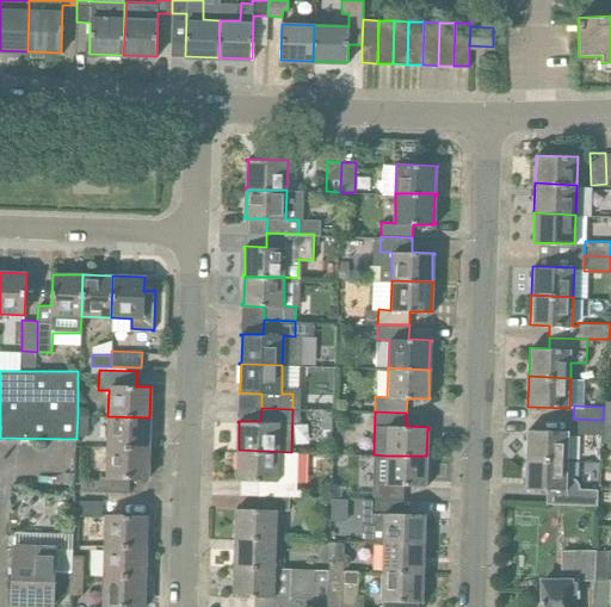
[(78,413),(76,435),(87,435),(88,413),(78,413)]
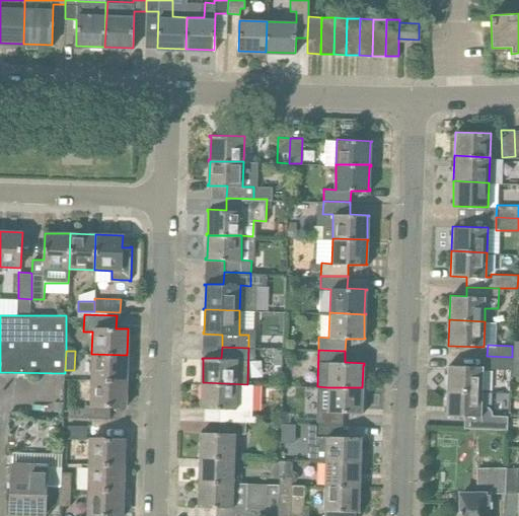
[(90,379),(126,381),(127,355),(91,354),(90,379)]
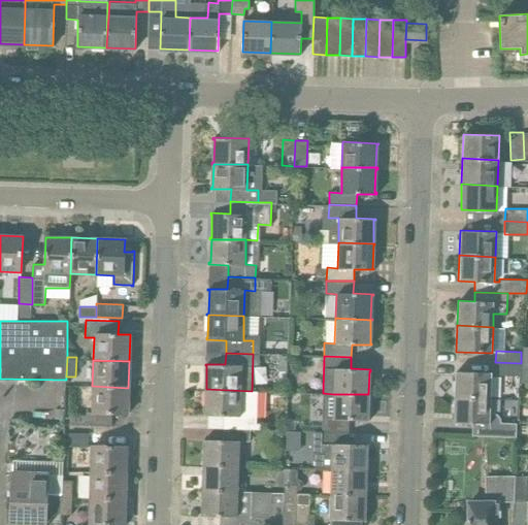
[(495,374),(520,375),(521,363),(495,362),(495,374)]
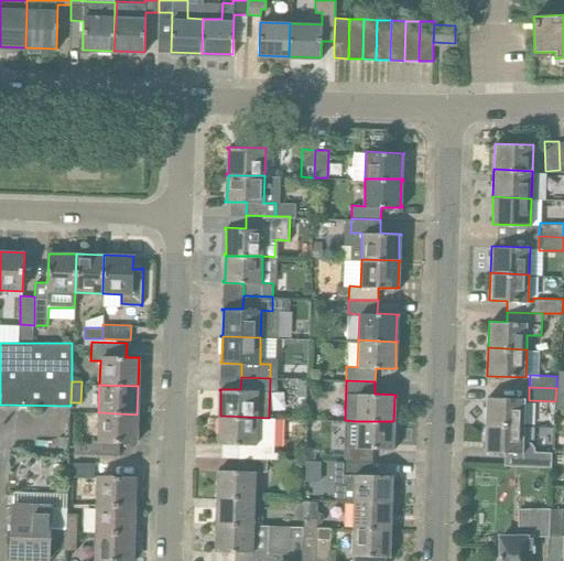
[(485,424),(523,425),(524,398),(486,397),(485,424)]
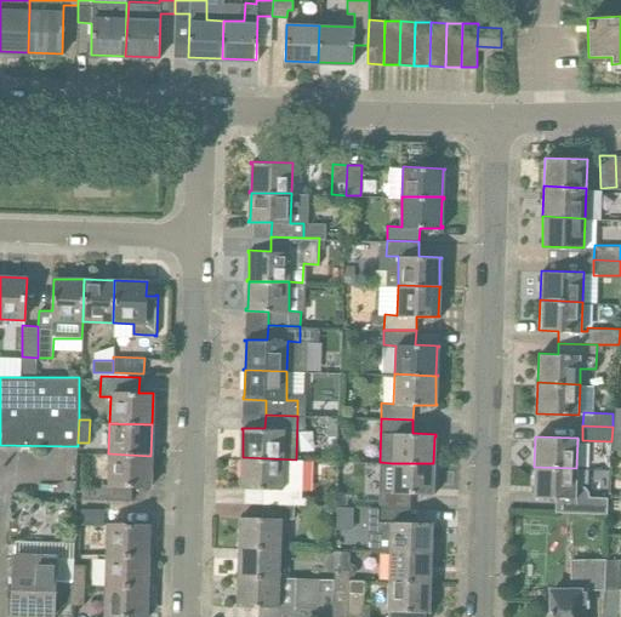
[(81,486),(81,498),(131,500),(131,486),(151,486),(151,456),(108,453),(107,484),(101,483),(101,487),(81,486)]
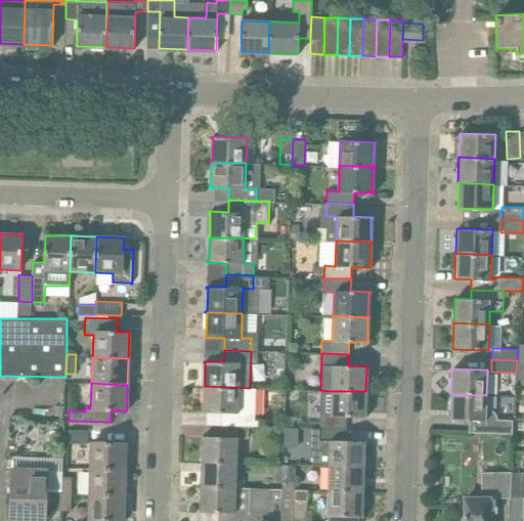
[(214,425),(221,425),(249,426),(258,426),(259,419),(249,419),(250,388),(205,386),(203,386),(203,387),(205,387),(204,410),(202,410),(202,411),(214,413),(214,425)]
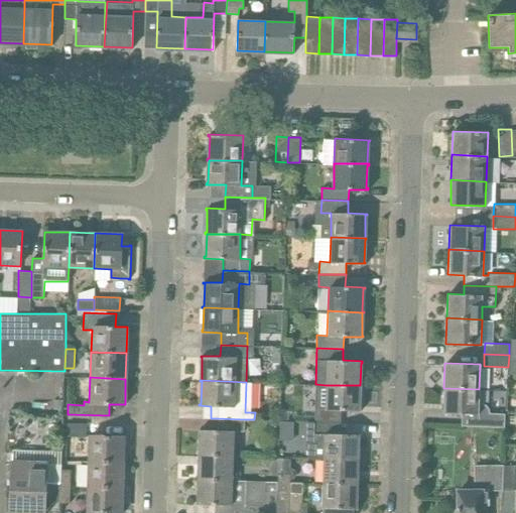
[(314,420),(341,421),(341,410),(361,411),(361,409),(359,409),(360,386),(361,387),(362,385),(360,385),(326,385),(325,408),(314,408),(314,420)]
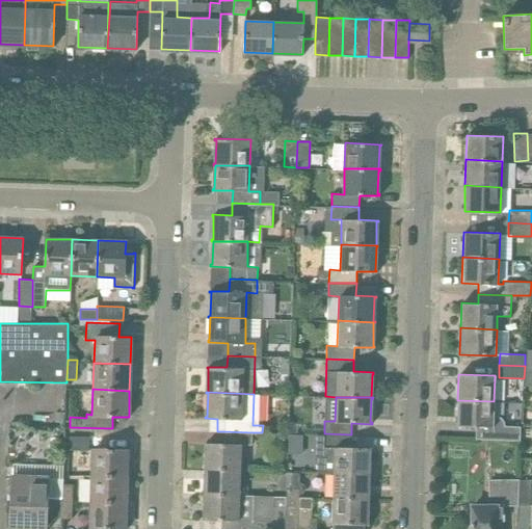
[(477,438),(519,440),(519,427),(493,426),(494,401),(457,400),(457,425),(477,426),(477,438)]
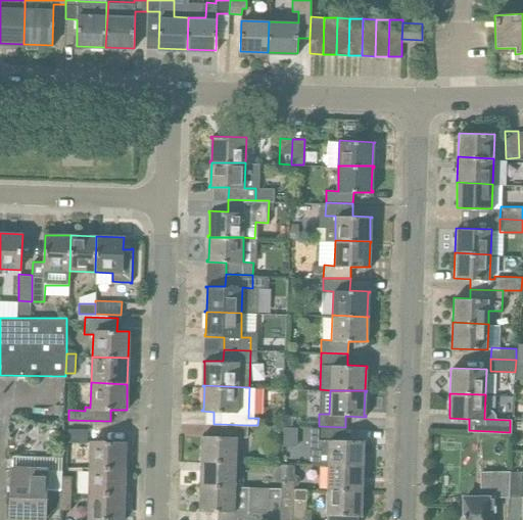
[(285,422),(285,458),(312,458),(312,423),(285,422)]
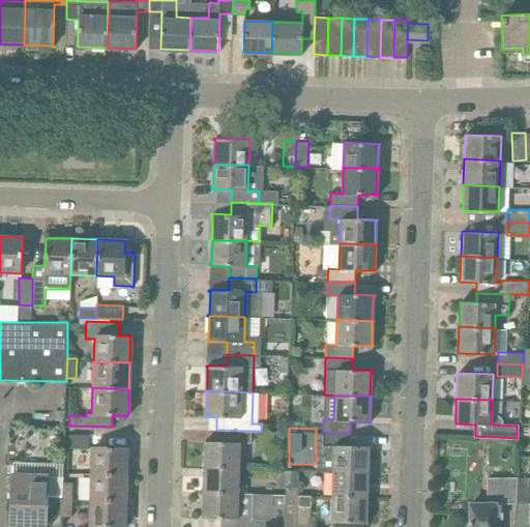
[(204,466),(240,468),(240,442),(251,442),(252,431),(224,430),(224,442),(203,441),(203,443),(205,443),(204,466)]
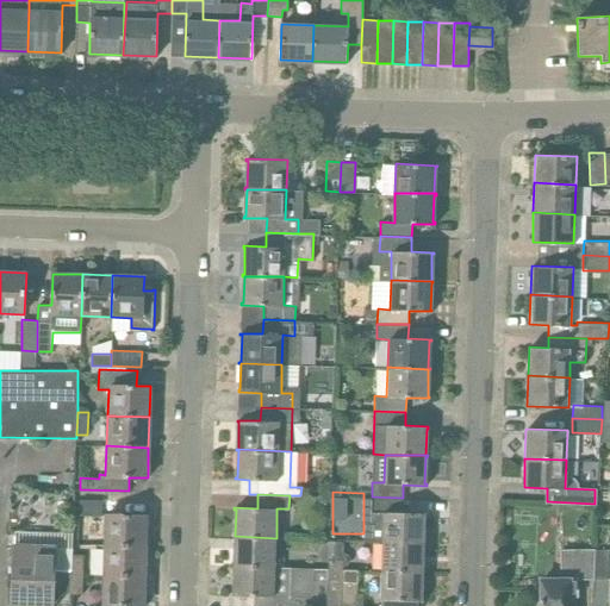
[(381,542),(422,542),(423,516),(425,516),(425,513),(403,513),(403,498),(372,497),(372,512),(383,513),(381,542)]
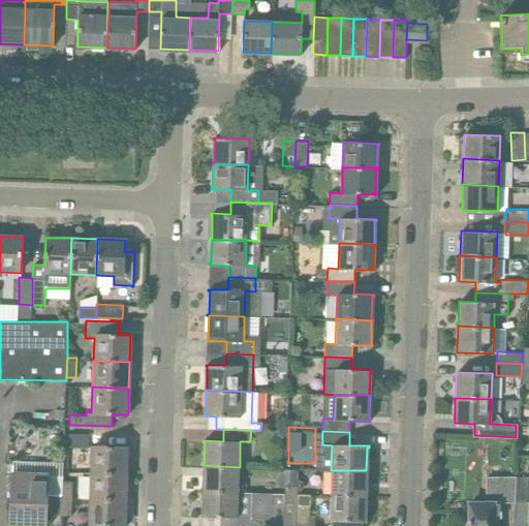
[(68,446),(88,447),(88,433),(69,433),(68,446)]
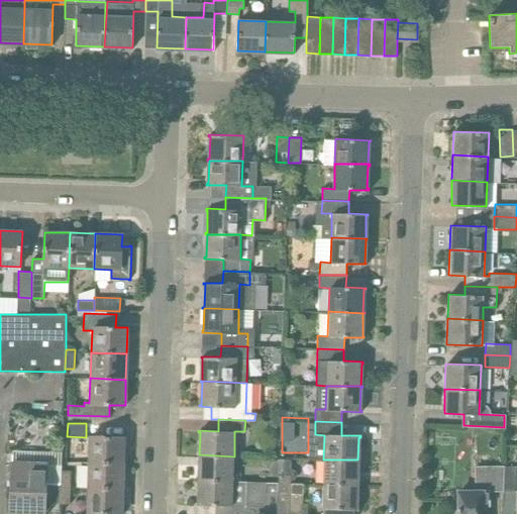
[(89,461),(123,463),(124,436),(89,435),(89,461)]
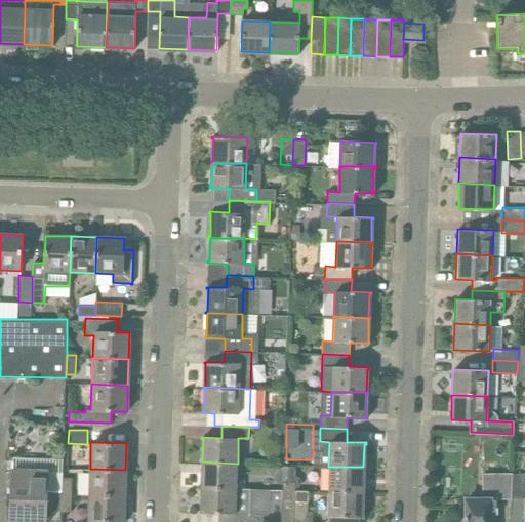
[(11,456),(11,468),(10,520),(45,521),(47,469),(62,469),(62,457),(11,456)]
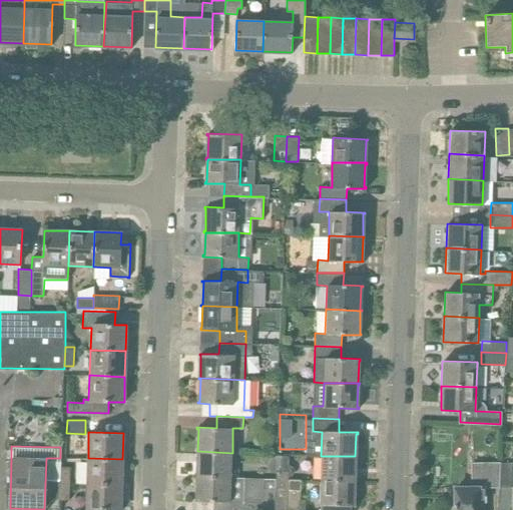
[(195,477),(196,477),(231,476),(232,453),(197,451),(196,451),(196,453),(197,453),(196,475),(195,475),(195,477)]
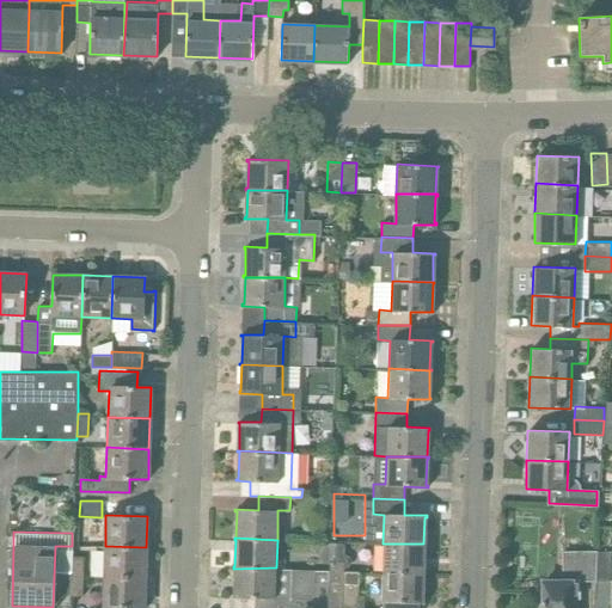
[(383,572),(423,572),(423,546),(426,546),(426,544),(423,544),(383,544),(383,572)]
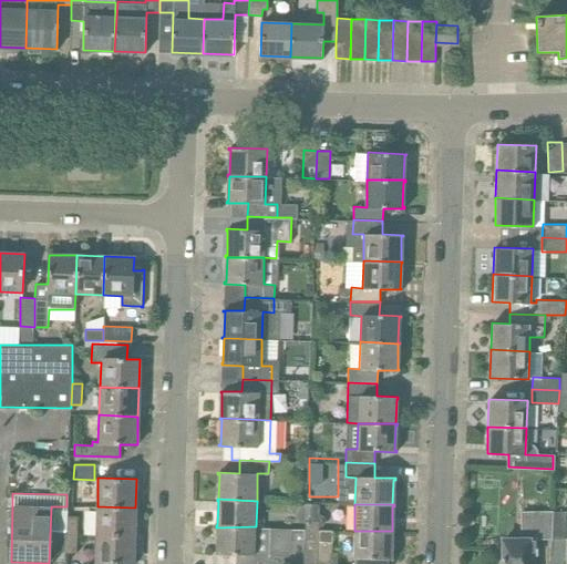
[(96,534),(134,535),(135,508),(98,506),(96,534)]
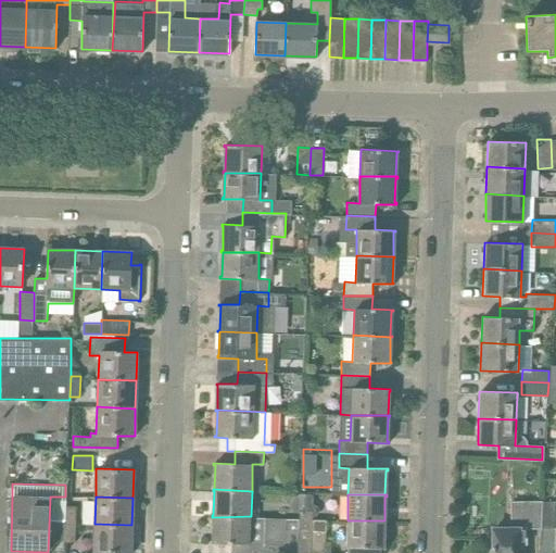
[(541,527),(541,501),(510,501),(510,528),(493,528),(492,552),(521,552),(522,542),(525,542),(525,527),(541,527)]
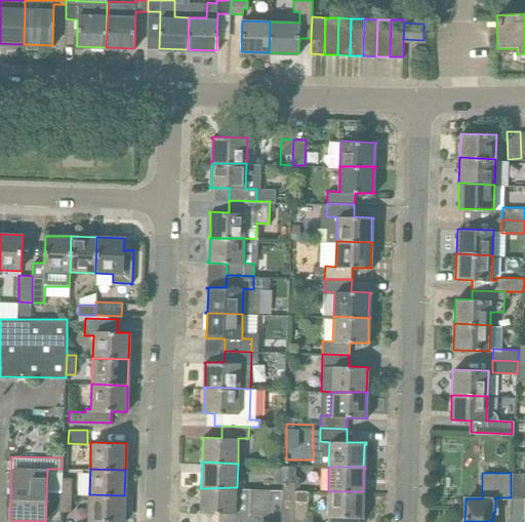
[(523,473),(511,473),(511,497),(523,497),(523,473)]
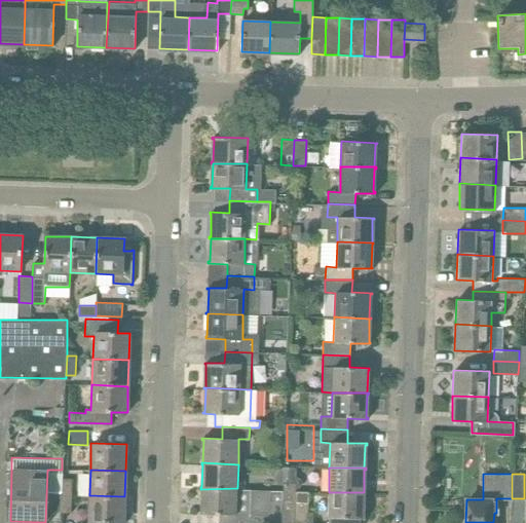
[(62,495),(72,495),(72,478),(62,478),(62,495)]
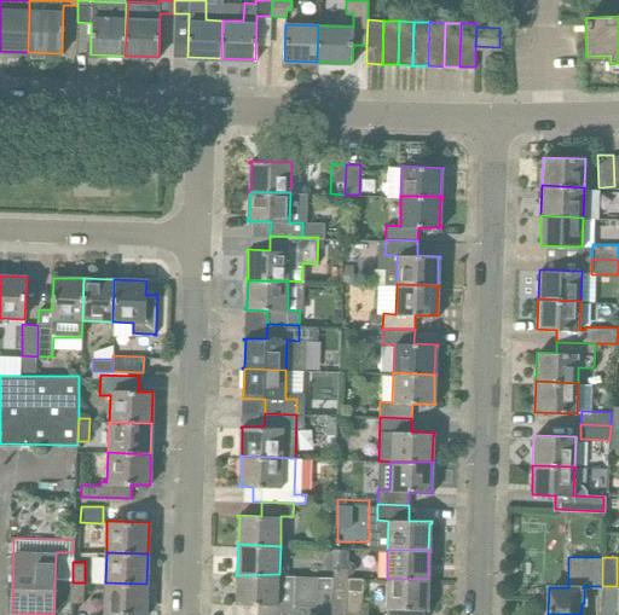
[(346,614),(347,591),(348,567),(334,566),(333,576),(331,614),(346,614)]
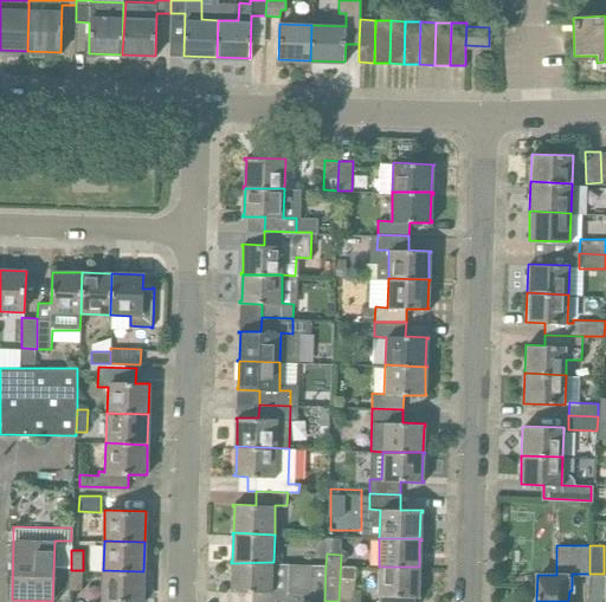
[(251,601),(309,601),(311,563),(274,562),(232,563),(232,589),(230,589),(230,591),(252,591),(251,601)]
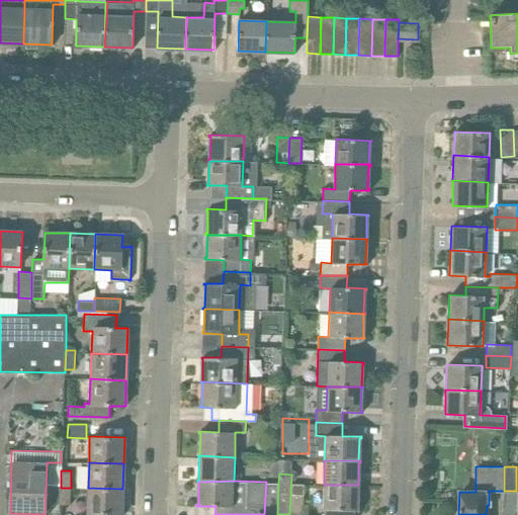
[(264,514),(277,514),(278,483),(266,482),(264,514)]
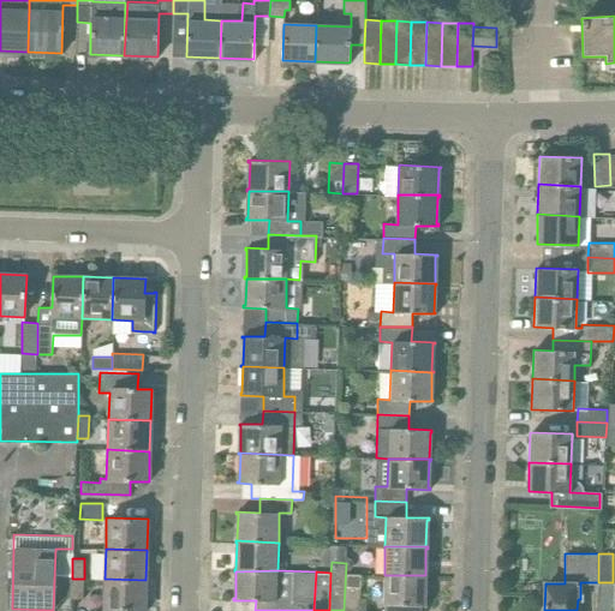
[(410,610),(410,605),(425,606),(427,604),(424,604),(425,577),(427,577),(427,575),(425,575),(384,575),(383,610),(410,610)]
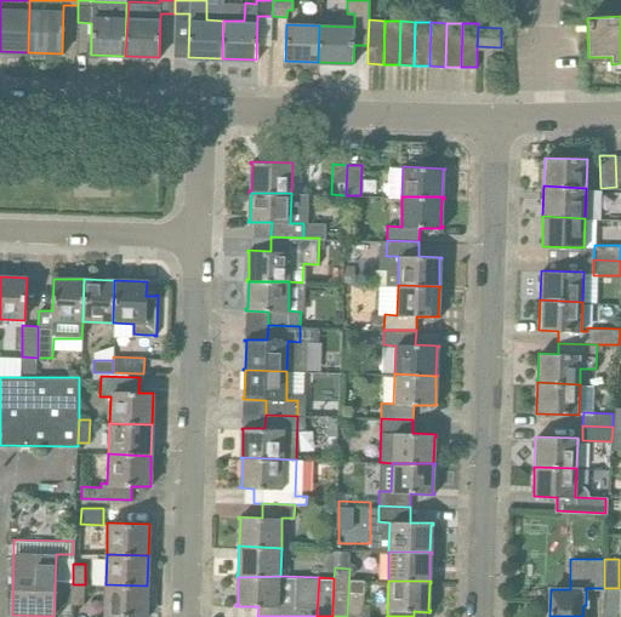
[(72,604),(84,604),(85,584),(73,584),(72,604)]
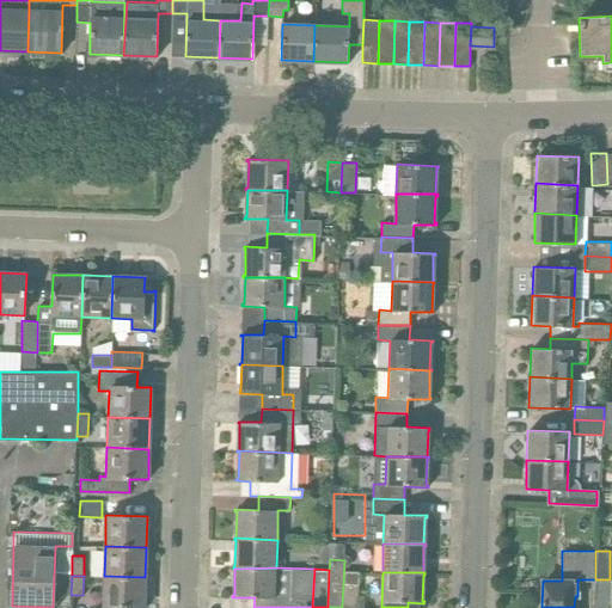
[(144,607),(145,577),(104,576),(104,607),(140,607),(144,607)]
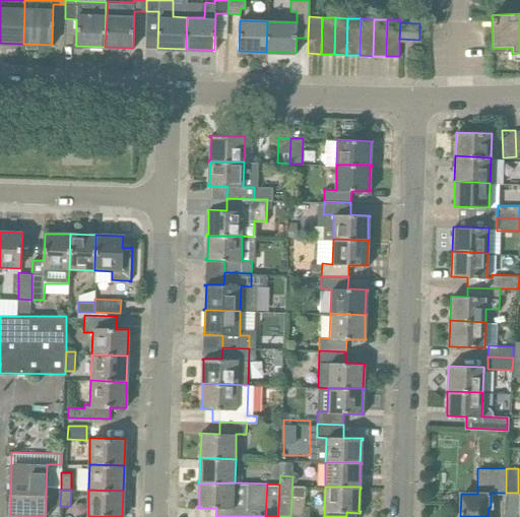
[(290,516),(303,516),(304,497),(291,497),(290,516)]
